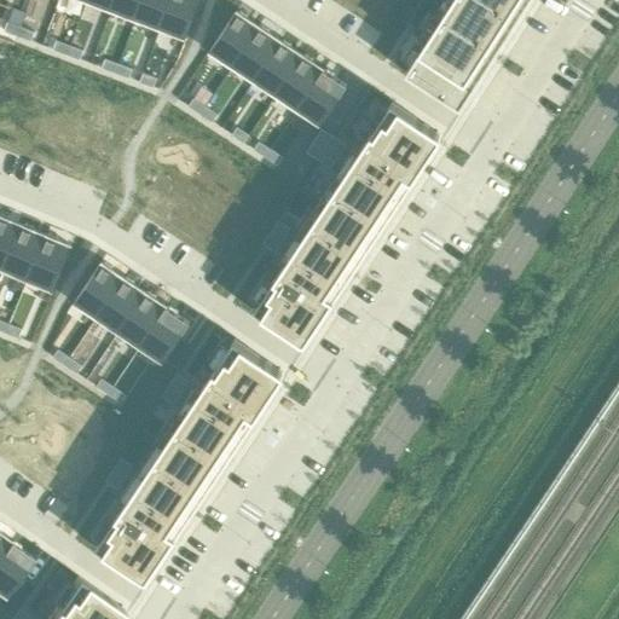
[(114,0),(111,9),(136,18),(142,0),(114,0)]
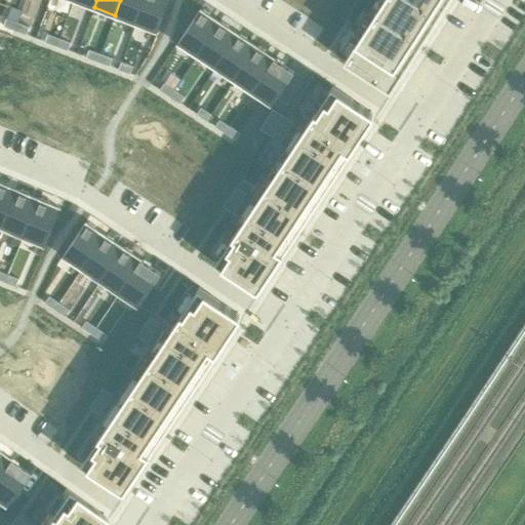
[(120,0),(115,15),(135,24),(144,0),(120,0)]
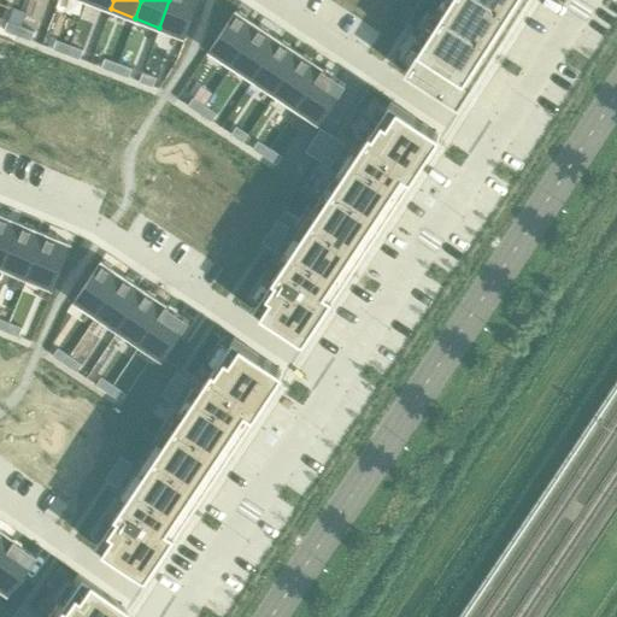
[(169,0),(159,28),(184,37),(198,0),(169,0)]
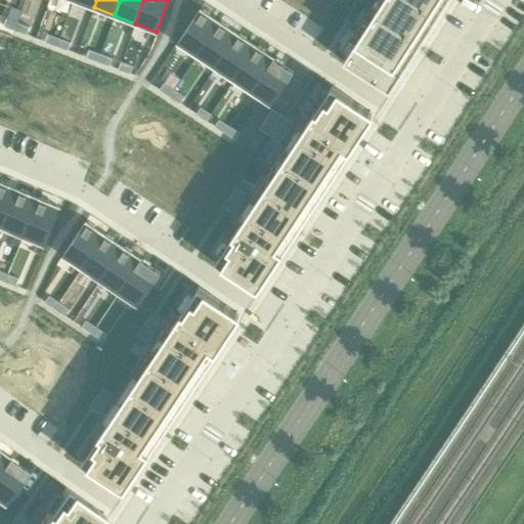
[(382,0),(344,60),(390,90),(447,0),(382,0)]
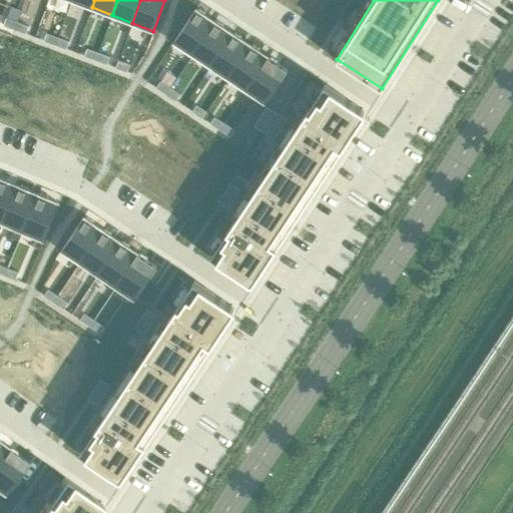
[(195,8),(173,42),(192,54),(214,21),(204,15),(204,12),(199,8),(196,9),(195,8)]
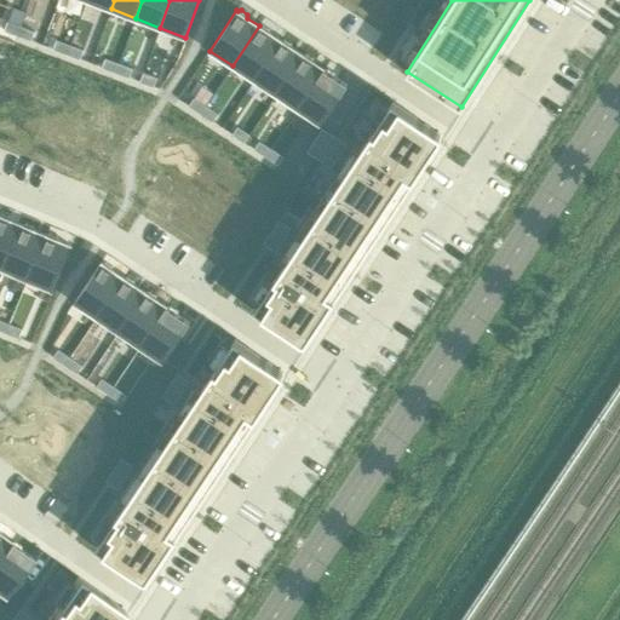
[(7,22),(4,30),(17,36),(21,27),(7,22)]
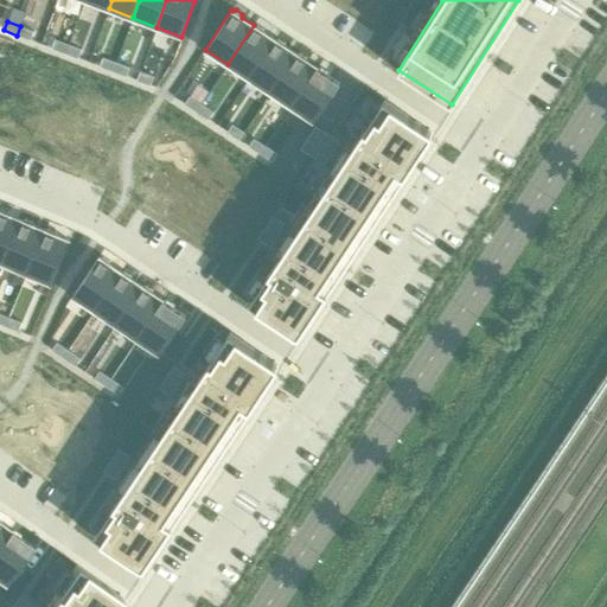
[(254,25),(228,64),(249,78),(275,39),(263,32),(263,29),(257,24),(254,25)]
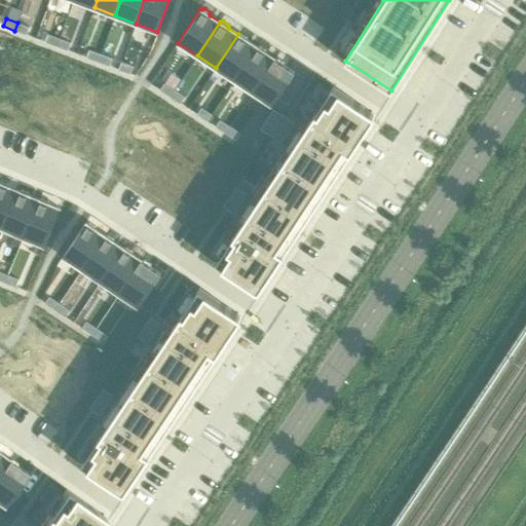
[(17,23),(14,31),(26,35),(29,27),(17,23)]
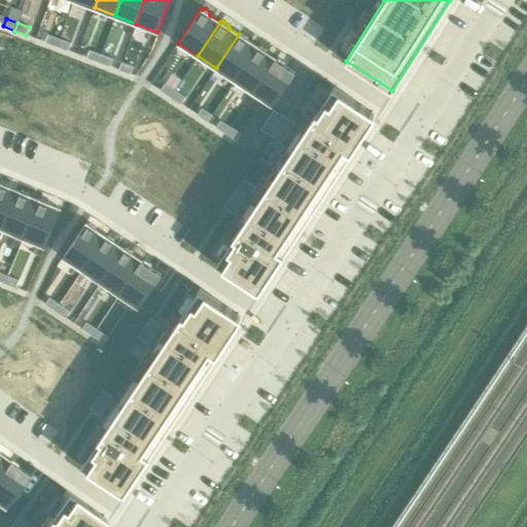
[(239,34),(216,68),(235,80),(257,46),(248,40),(247,37),(242,33),(239,34)]
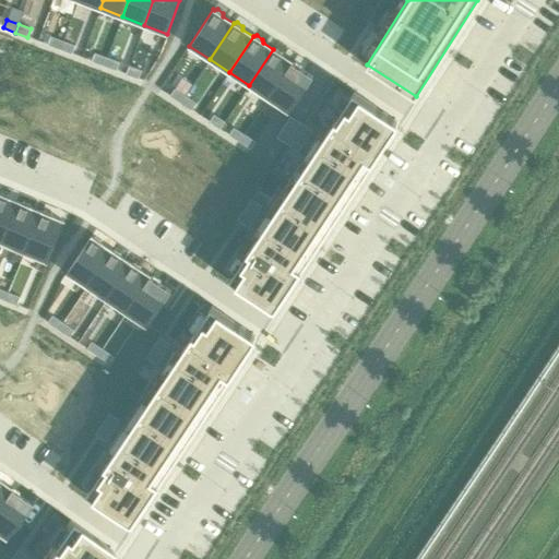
[(50,36),(47,45),(60,49),(62,40),(50,36)]
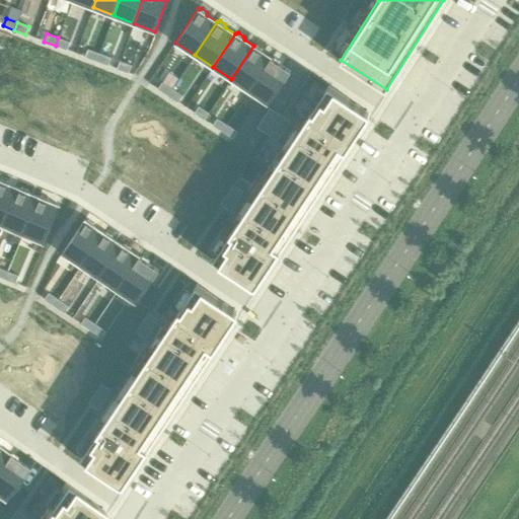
[(58,38),(56,46),(67,50),(69,42),(58,38)]
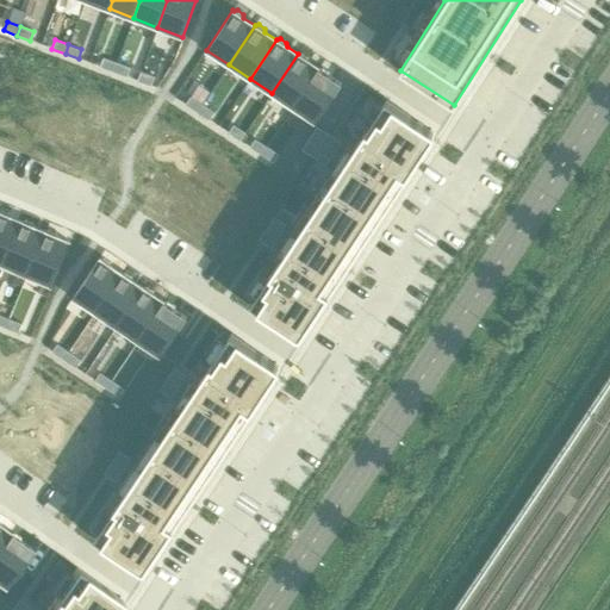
[(298,54),(272,93),(293,107),(319,68),(309,60),(307,57),(302,53),(298,54)]
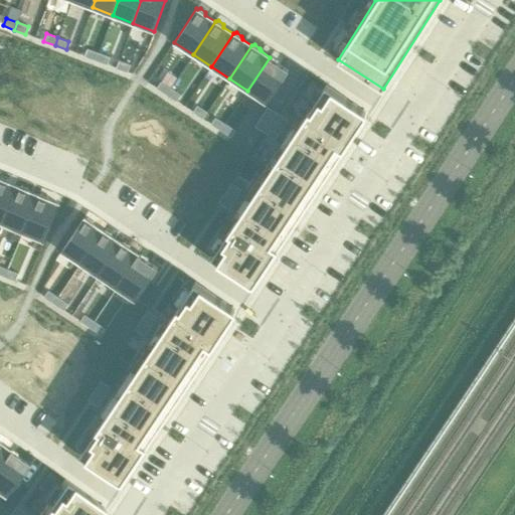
[(88,48),(84,56),(96,60),(99,52),(88,48)]
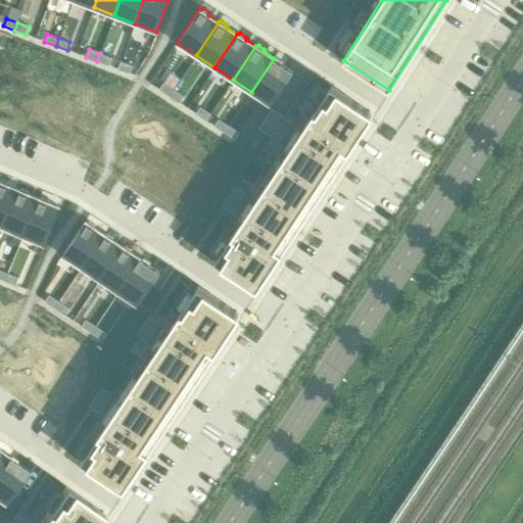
[(100,53),(97,61),(108,65),(111,57),(100,53)]
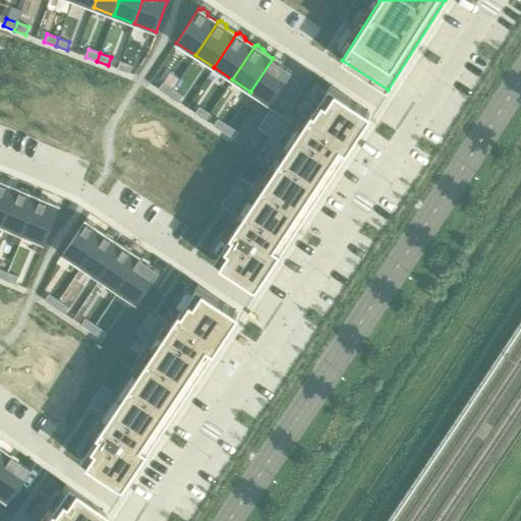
[(273,58),(250,92),(270,104),(292,70),(282,63),(281,61),(276,57),(273,58)]
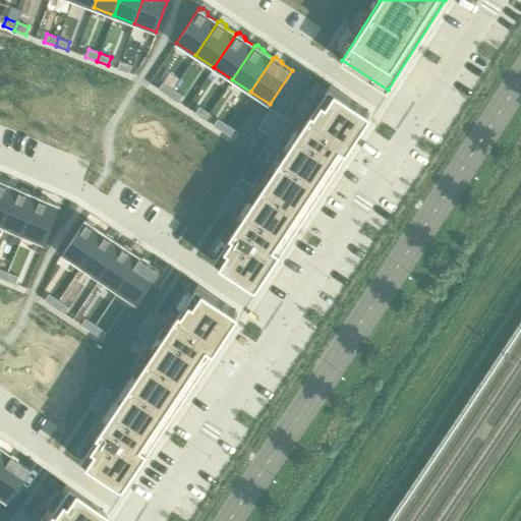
[(120,61),(117,68),(129,73),(131,65),(120,61)]
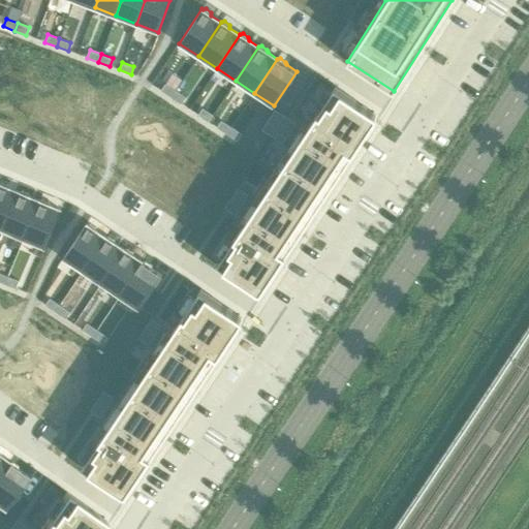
[(165,84),(160,91),(170,97),(176,90),(165,84)]
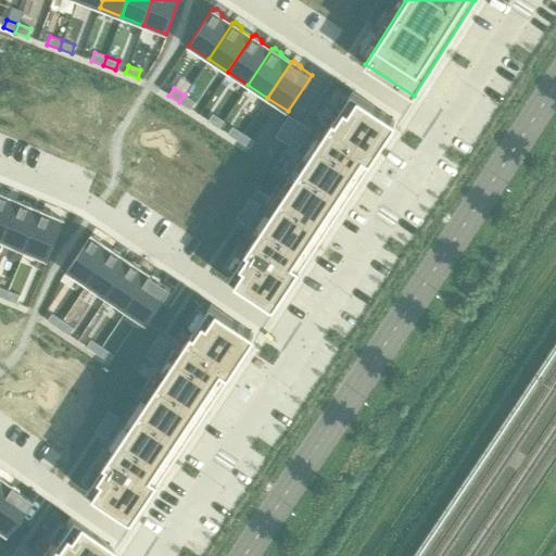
[(352,91),(228,278),(272,306),(273,306),(274,306),(275,305),(395,124),(395,123),(395,122),(395,121),(394,119),(352,91)]
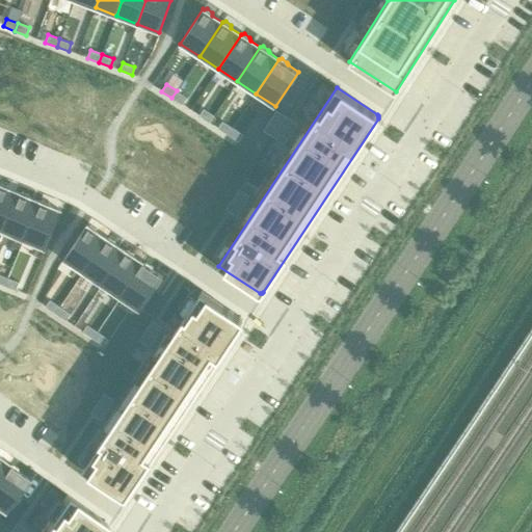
[(177,90),(171,98),(182,105),(187,98),(177,90)]
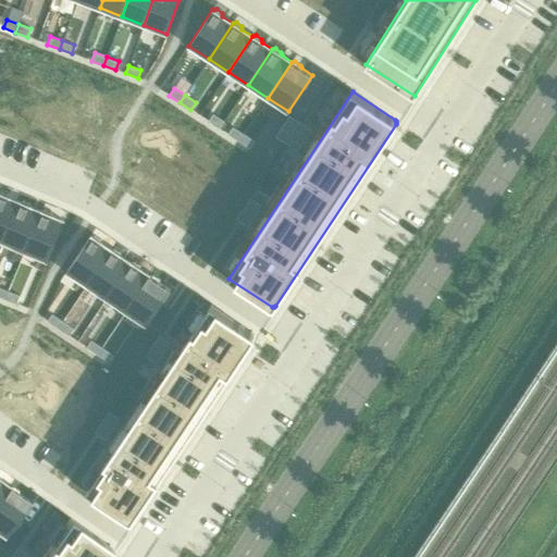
[(213,114),(208,121),(219,128),(224,121),(213,114)]
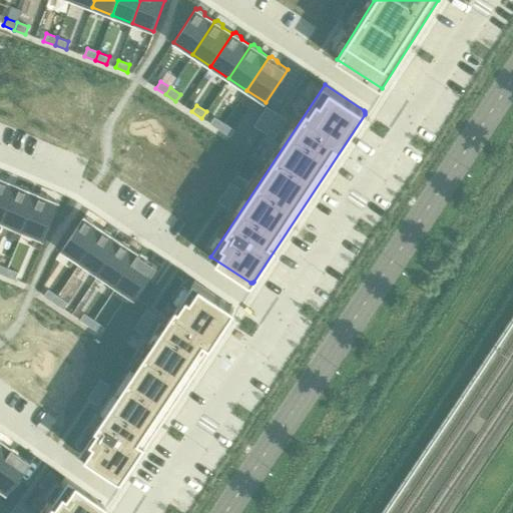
[(277,113),(273,119),(283,126),(287,119),(277,113)]
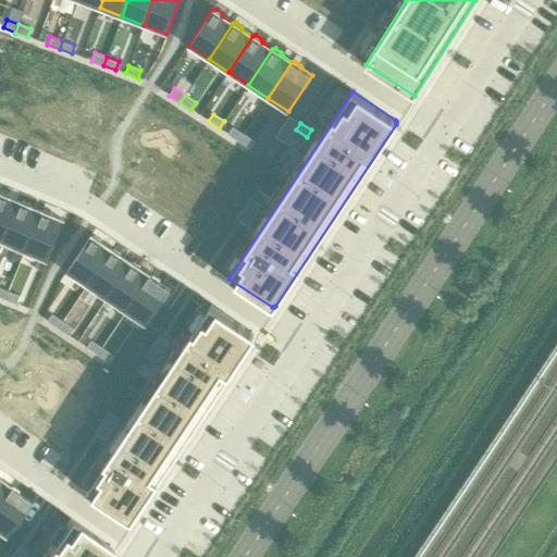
[(233,127),(229,134),(238,141),(244,134),(233,127)]
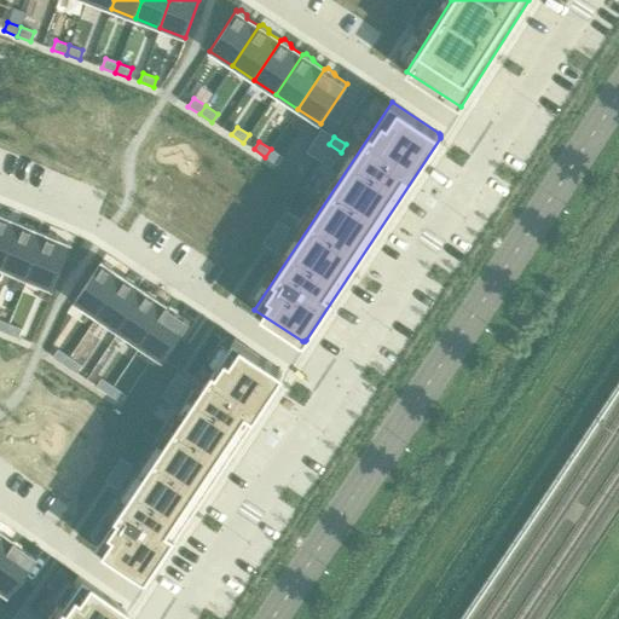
[(327,148),(324,151),(336,160),(341,152),(329,144),(327,148)]
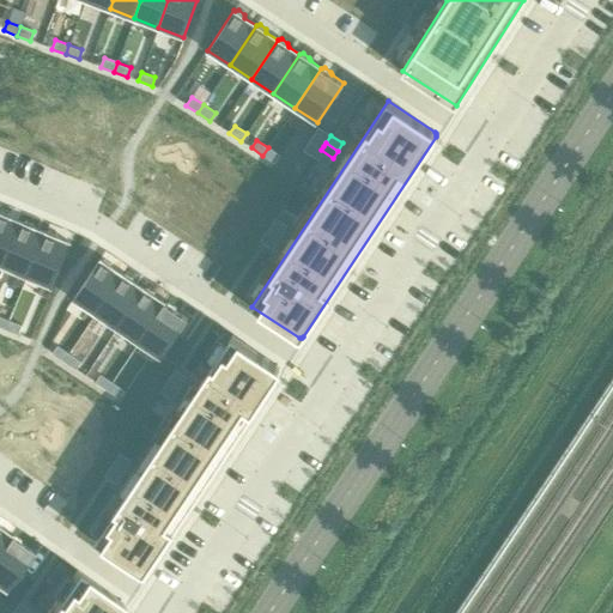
[(268,147),(262,156),(274,163),(280,156),(268,147)]
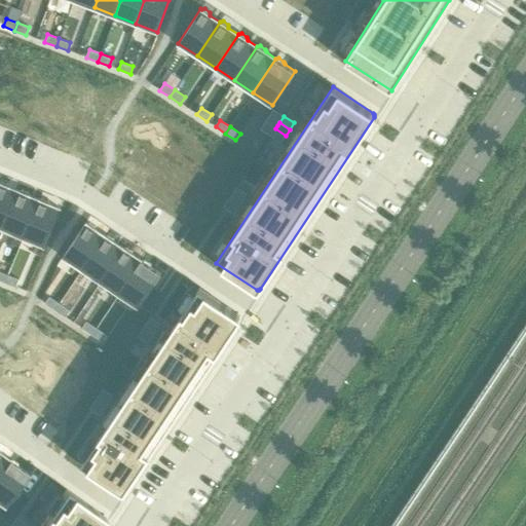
[(271,134),(270,136),(280,142),(286,136),(275,128),(271,134)]
